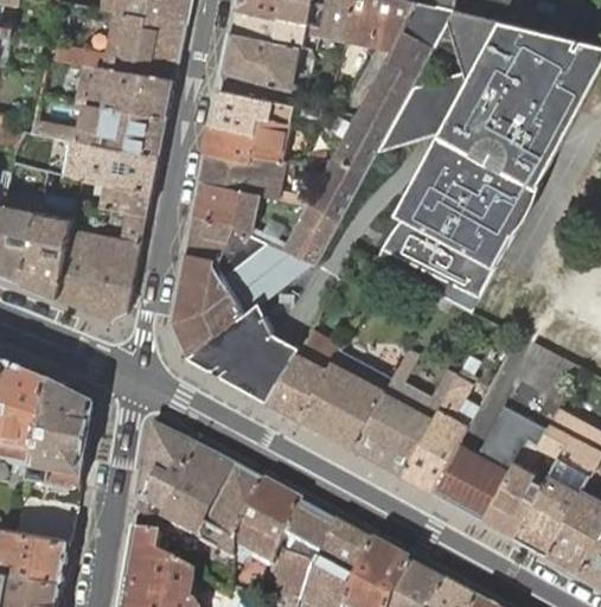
[(0,26),(5,5),(11,6),(12,0),(0,0),(0,26)]
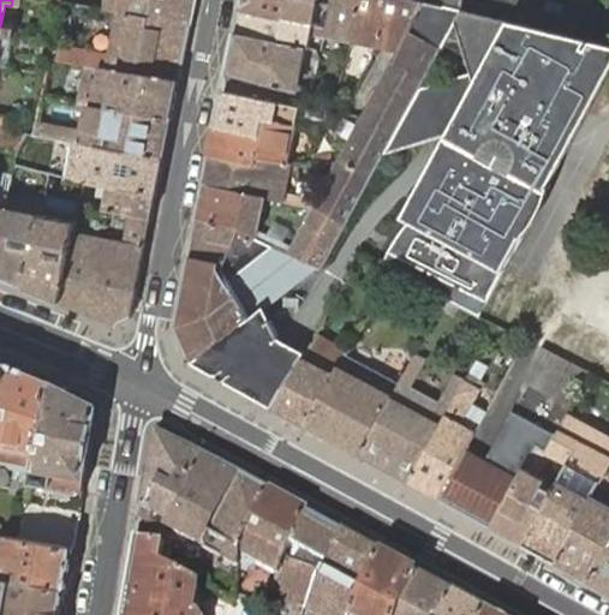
[(185,24),(190,0),(102,0),(100,9),(114,11),(185,24)]
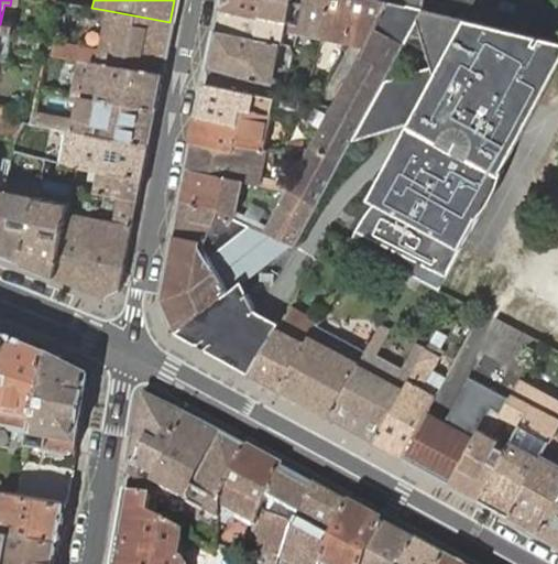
[(288,11),(297,13),(299,6),(286,2),(275,0),(216,0),(215,9),(282,24),(285,8),(288,11)]
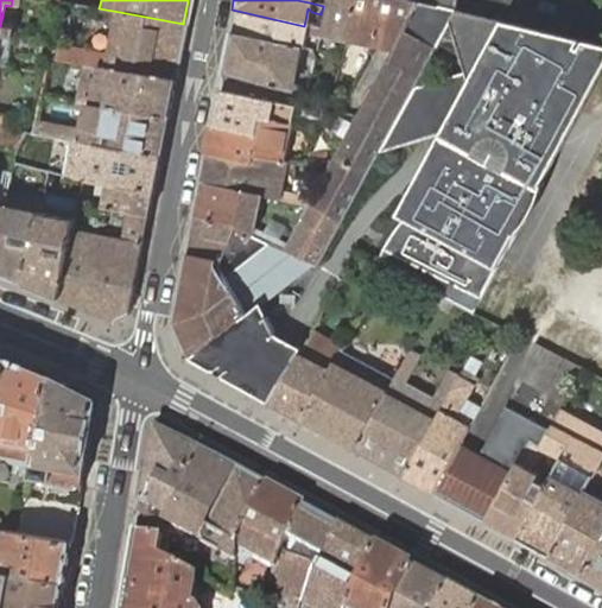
[(343,39),(352,0),(323,0),(323,6),(321,14),(318,30),(317,36),(342,42),(343,39)]
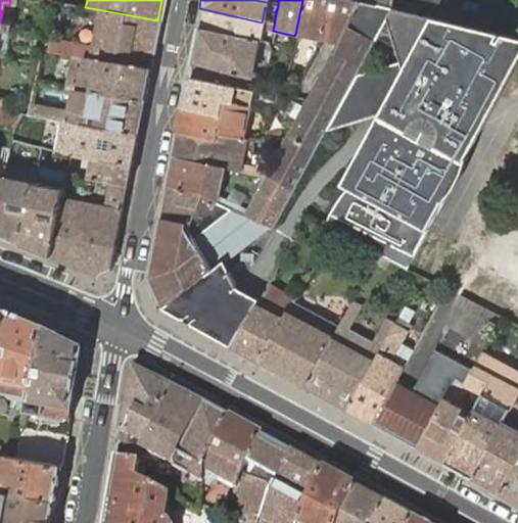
[(316,39),(325,0),(302,0),(295,34),(316,39)]
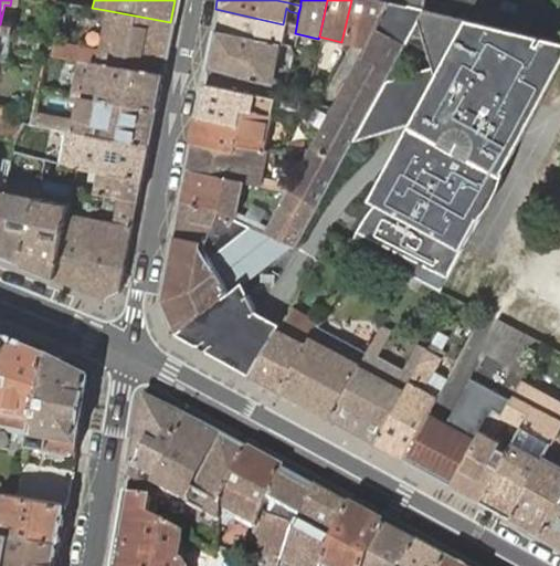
[(371,30),(386,2),(379,1),(374,0),(351,0),(341,42),(362,46),(371,30)]
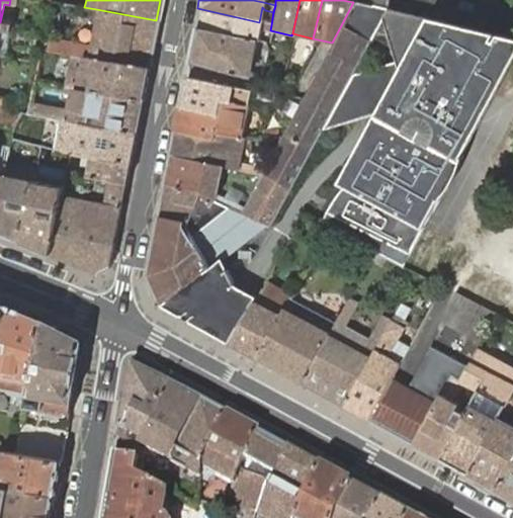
[(347,0),(347,1),(353,2),(365,5),(367,5),(385,9),(386,0),(347,0)]
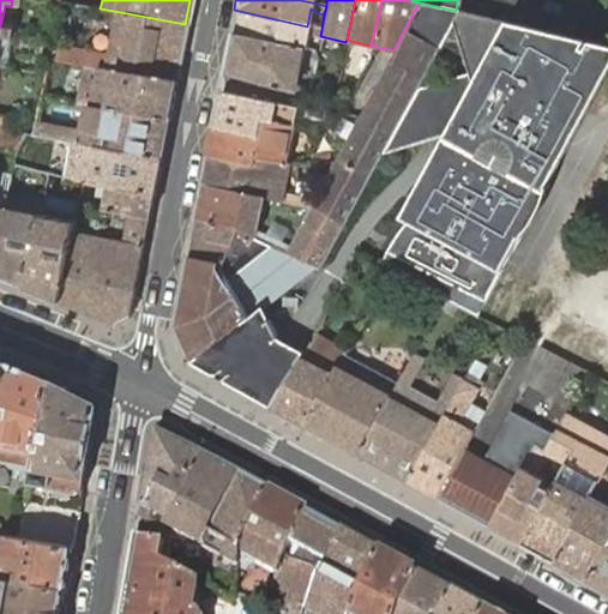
[(435,50),(444,35),(449,24),(456,11),(433,6),(419,2),(403,32),(435,50)]
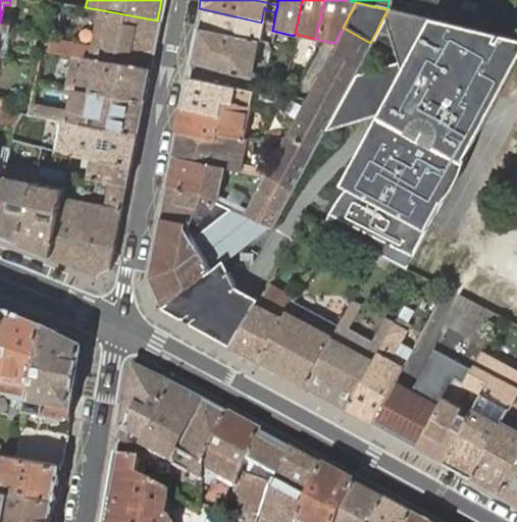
[(199,8),(195,28),(229,36),(253,40),(257,40),(260,28),(272,31),(273,25),(261,22),(199,8)]
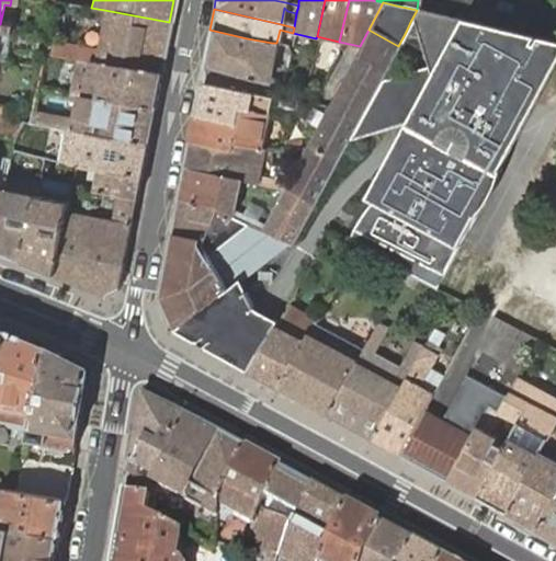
[(159,75),(169,22),(104,10),(103,19),(95,50),(54,44),(52,55),(74,58),(89,61),(93,63),(159,75)]
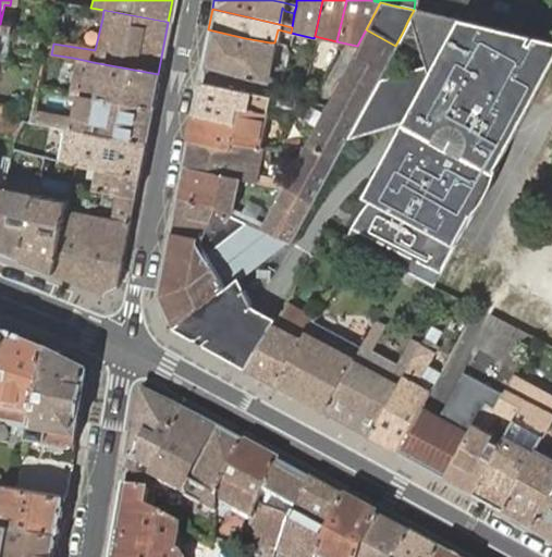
[(347,232),(343,239),(354,244),(402,268),(400,271),(430,287),(468,215),(474,211),(479,205),(485,198),(489,190),(491,182),(493,173),(494,169),(551,61),(551,41),(529,36),(450,19),(414,10),(407,22),(421,67),(375,82),(364,101),(354,122),(345,137),(343,139),(403,123),(396,134),(368,187),(373,189),(369,197),(363,207),(354,220),(347,232)]
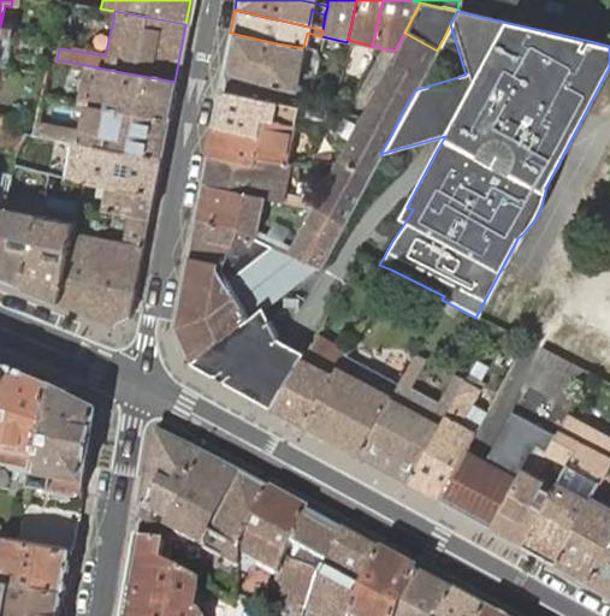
[(230,33),(221,73),(290,93),(291,84),(297,55),(298,47),(271,42),(230,33)]
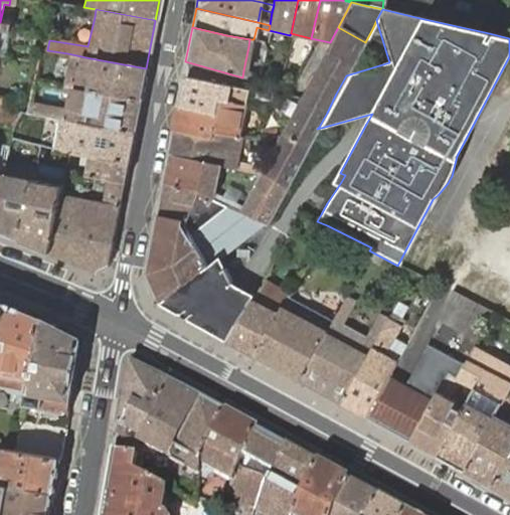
[(365,42),(338,27),(330,42),(325,53),(300,98),(327,113),(336,94),(346,75),(365,42)]
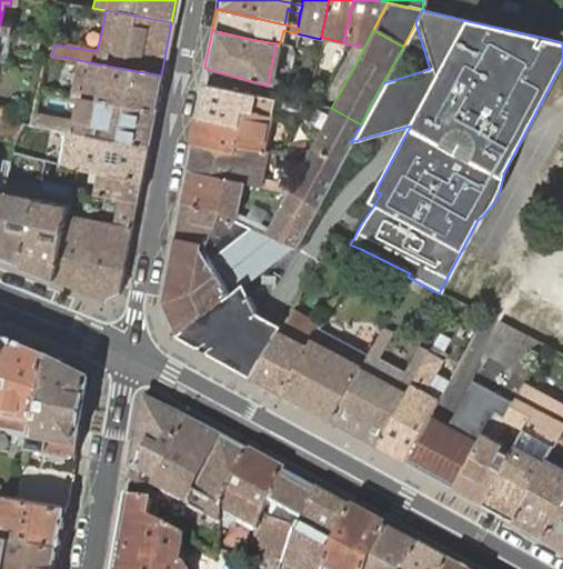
[(318,49),(313,63),(319,66),(324,51),(318,49)]
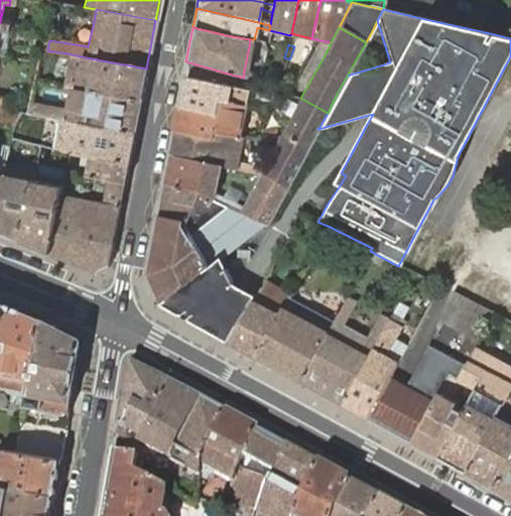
[(140,101),(146,69),(86,57),(82,56),(68,53),(60,86),(72,88),(79,90),(88,91),(140,101)]
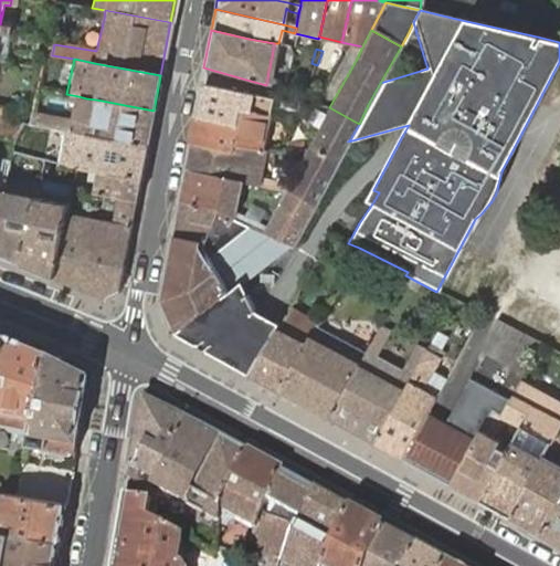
[(200,84),(194,116),(236,125),(240,109),(268,115),(272,98),(200,84)]
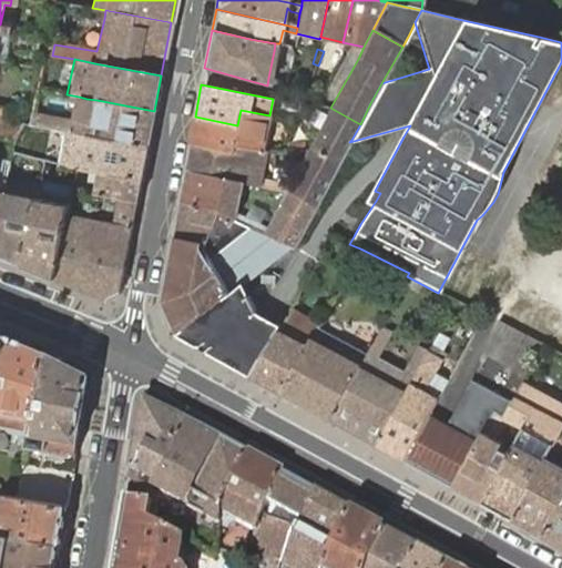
[(147,146),(154,111),(96,100),(87,99),(79,97),(73,124),(49,119),(49,118),(30,112),(28,123),(63,131),(72,132),(147,146)]
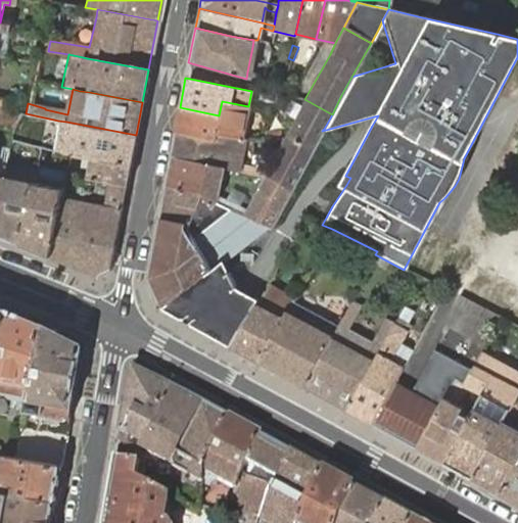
[(10,129),(19,113),(0,109),(1,99),(0,99),(0,126),(3,127),(10,129)]
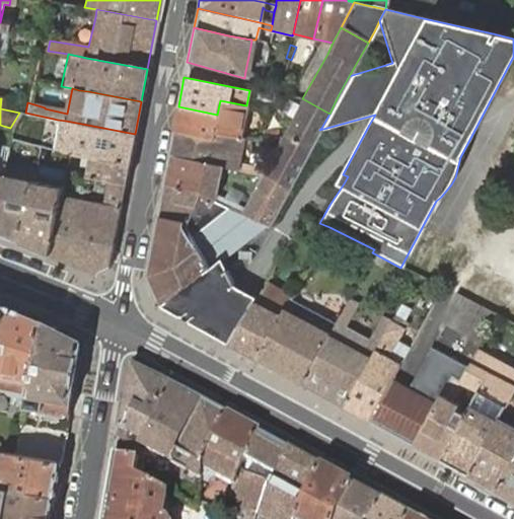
[(282,137),(308,151),(319,130),(321,128),(329,114),(302,98),(282,137)]
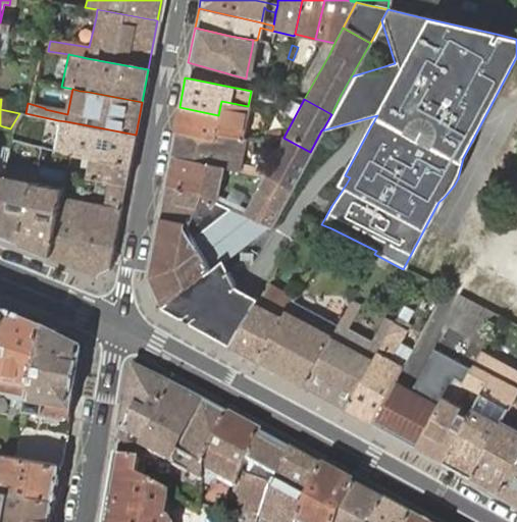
[(179,107),(174,132),(212,140),(214,133),(242,139),(248,106),(221,101),(218,115),(179,107)]
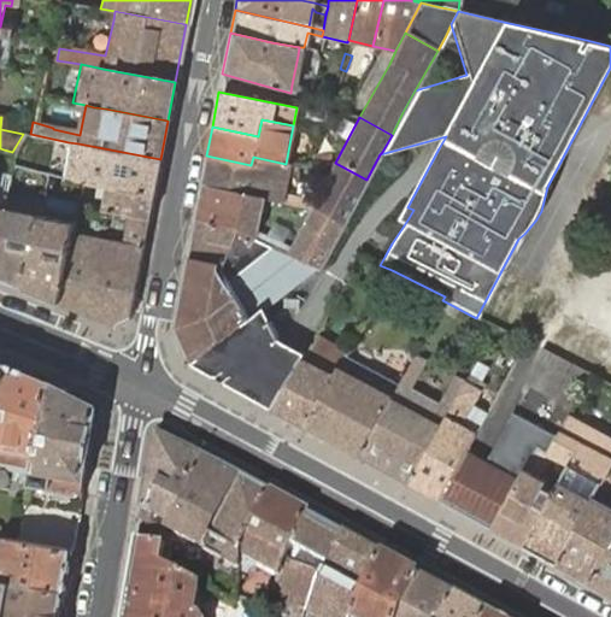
[(153,194),(160,159),(78,144),(69,142),(62,177),(80,181),(86,182),(98,184),(105,186),(153,194)]
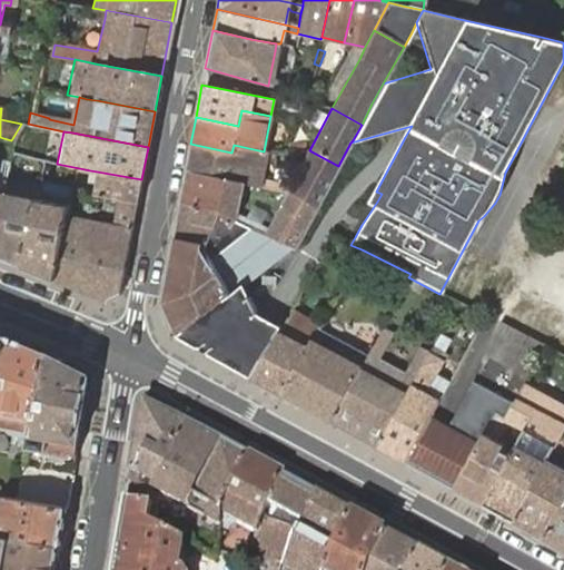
[(285,144),(282,150),(303,150),(302,140),(292,141),(292,144),(285,144)]
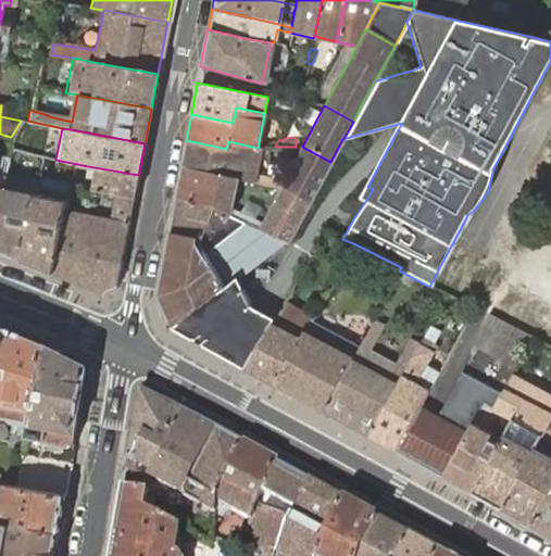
[(186,140),(180,166),(235,178),(250,181),(258,148),(228,141),(226,149),(186,140)]
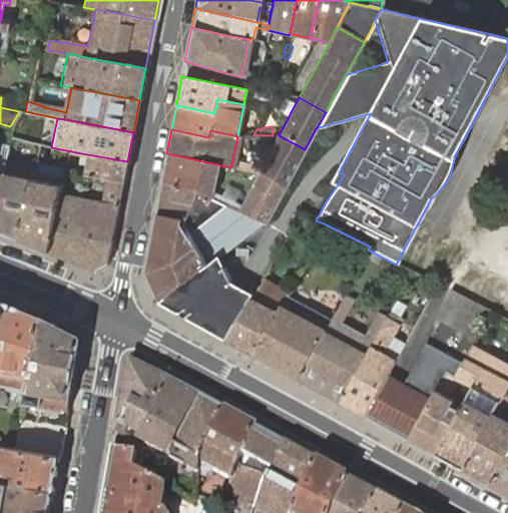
[(258,172),(284,188),(305,149),(279,135),(258,172)]
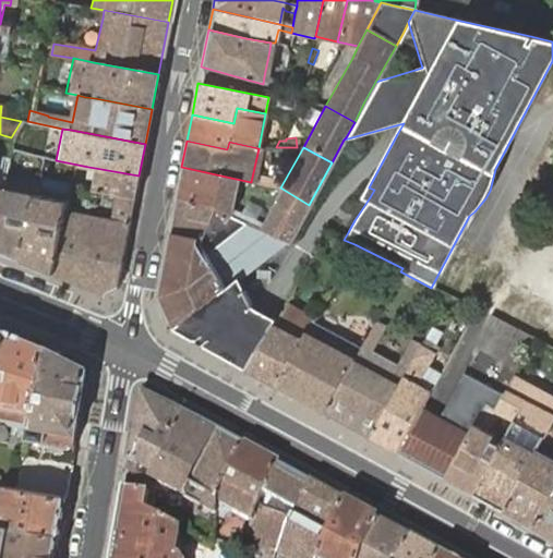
[(134,197),(139,176),(95,168),(88,167),(84,189),(91,190),(101,192),(134,197)]
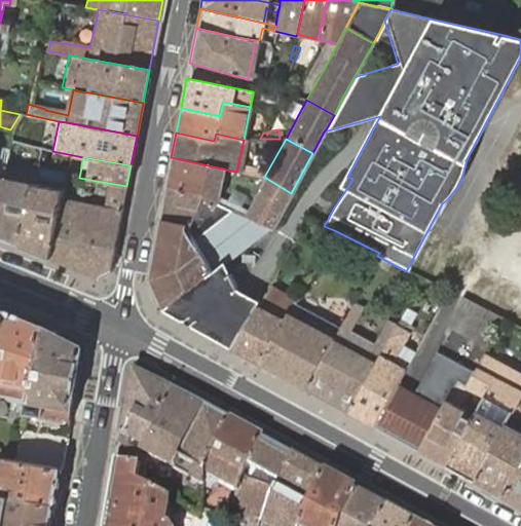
[(161,202),(194,211),(201,195),(211,208),(211,207),(214,202),(229,211),(243,216),(267,228),(271,230),(291,193),(264,177),(246,212),(217,197),(222,168),(171,157),(164,186),(161,202)]
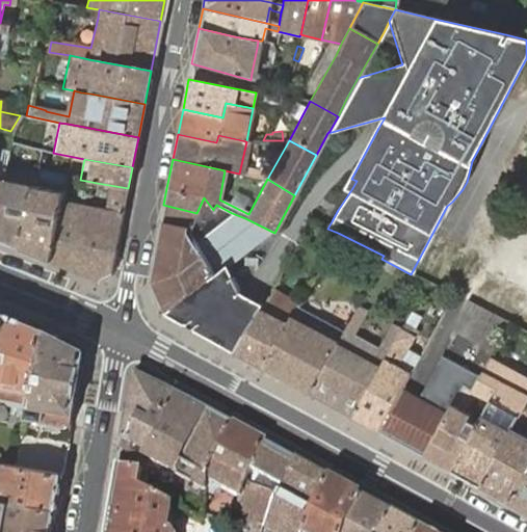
[(32,179),(33,175),(3,169),(1,181),(0,186),(0,240),(20,248),(31,186),(32,179)]
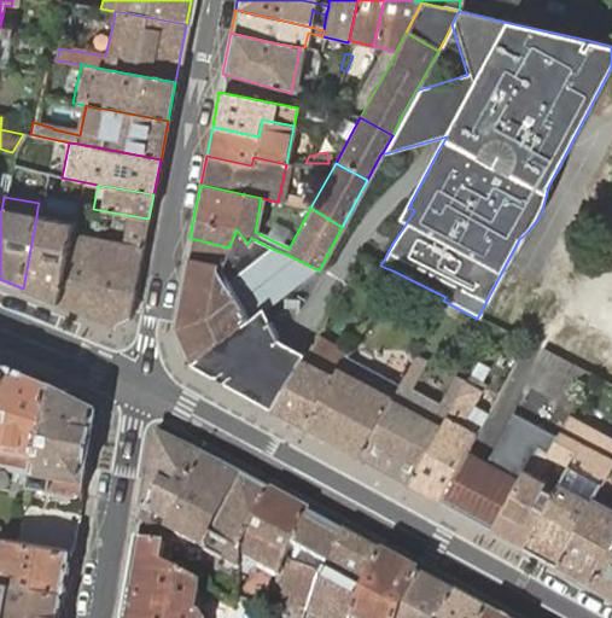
[(89,208),(76,205),(74,215),(73,223),(70,235),(85,237),(89,208)]
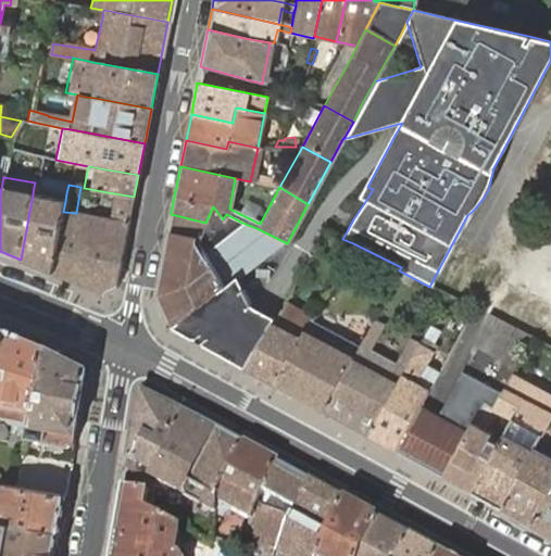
[(21,260),(50,273),(63,212),(65,201),(66,193),(34,187),(33,194),(21,260)]
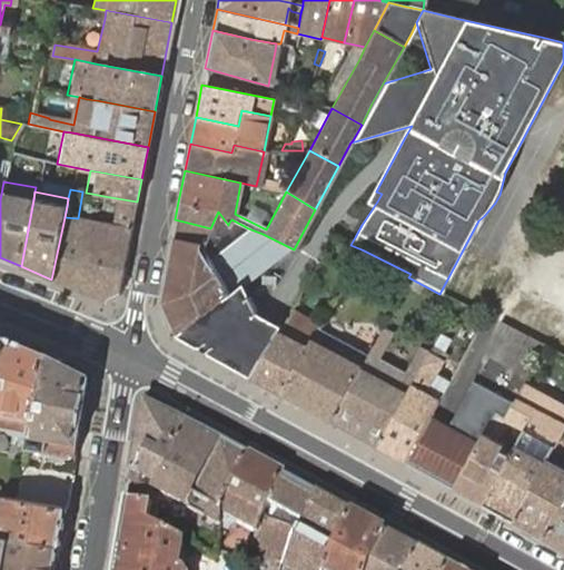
[(131,228),(137,202),(104,196),(101,210),(102,214),(98,213),(97,223),(92,220),(78,218),(65,217),(51,279),(105,302),(118,294),(131,228)]
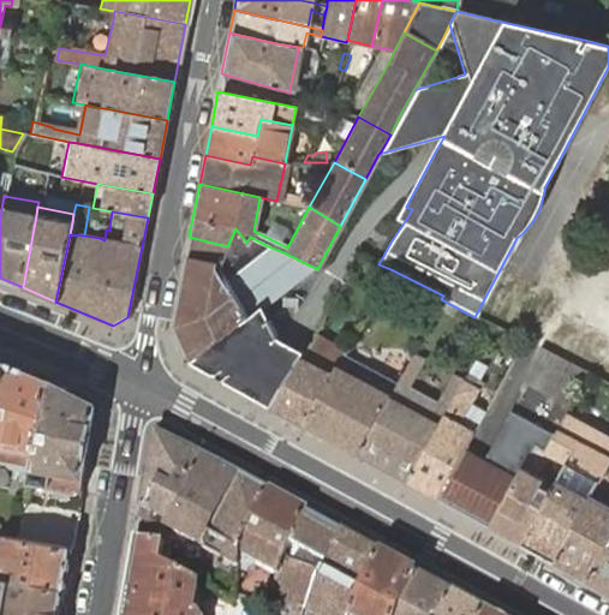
[(218,268),(225,281),(268,246),(250,237),(246,242),(246,243),(236,228),(227,246),(220,263),(218,268)]
